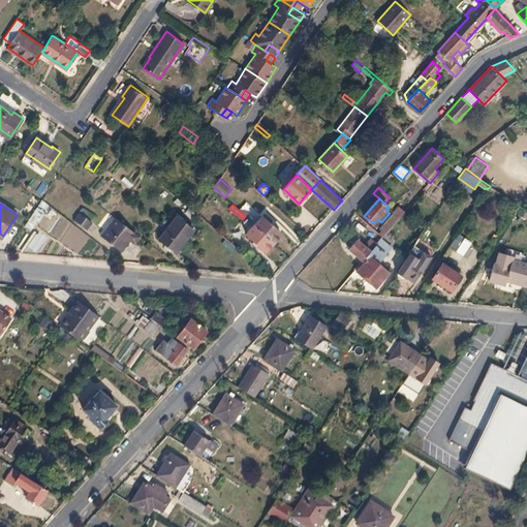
[(395,212),(400,217),(405,212),(400,207),(395,212)]
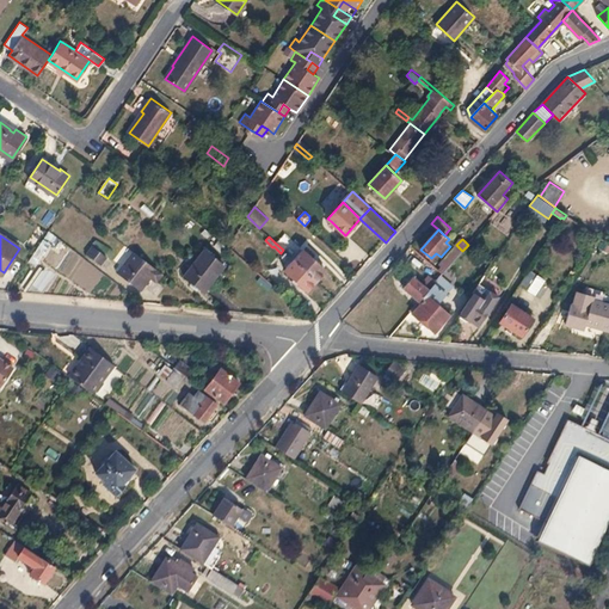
[(41,240),(29,257),(37,263),(49,245),(41,240)]
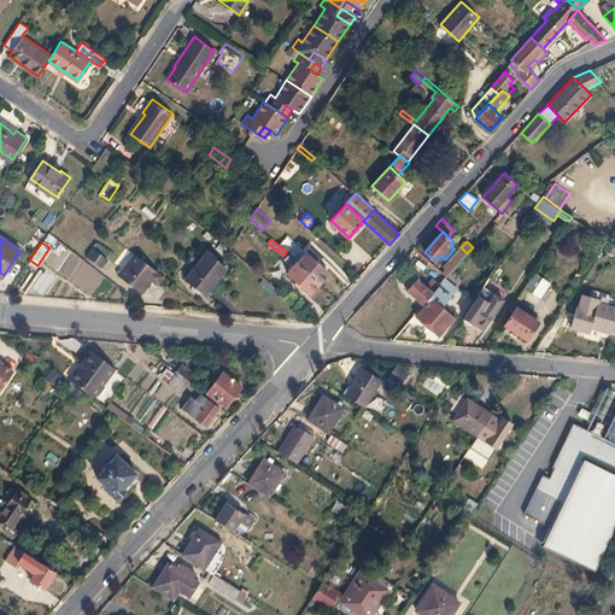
[(277,245),(286,252),(290,250),(281,242),(277,245)]
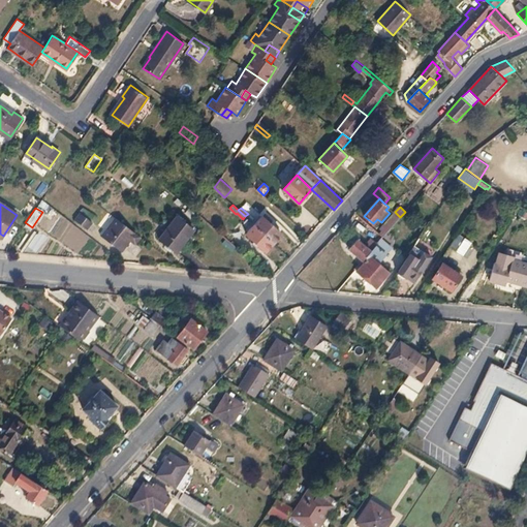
[(43,228),(61,239),(72,220),(56,210),(43,228)]
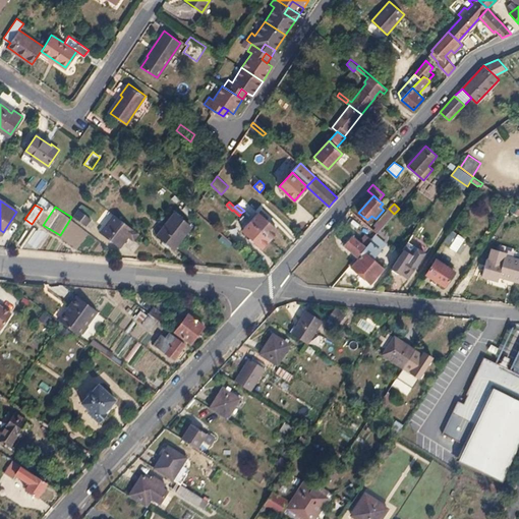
[(91,217),(79,208),(73,216),(85,224),(91,217)]
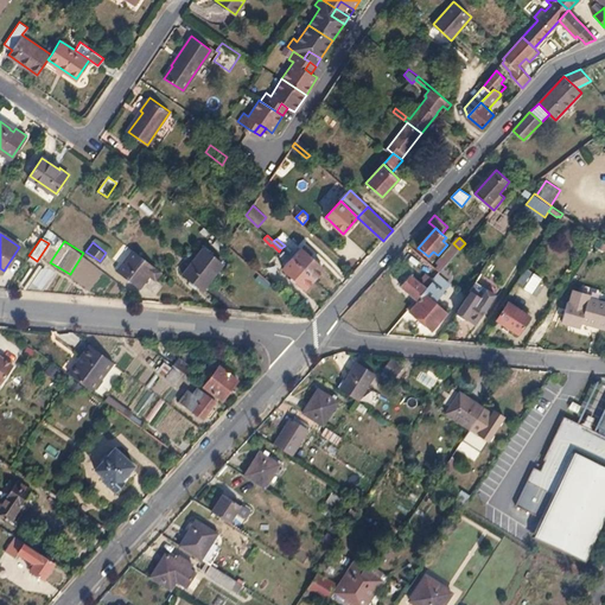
[(444,254),(451,260),(459,249),(453,243),(444,254)]
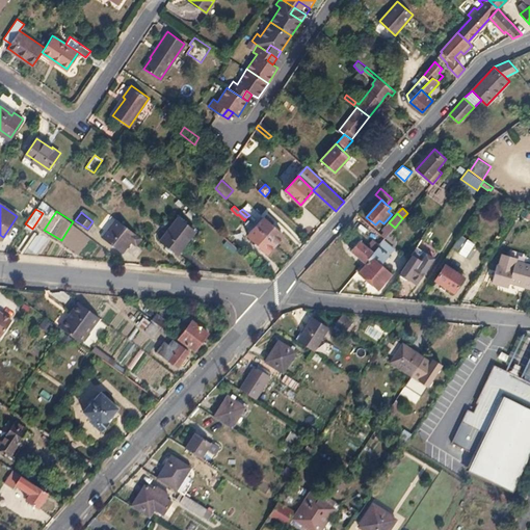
[(142,238),(121,221),(115,217),(101,235),(123,252),(130,243),(127,241),(129,238),(132,240),(137,244),(142,238)]
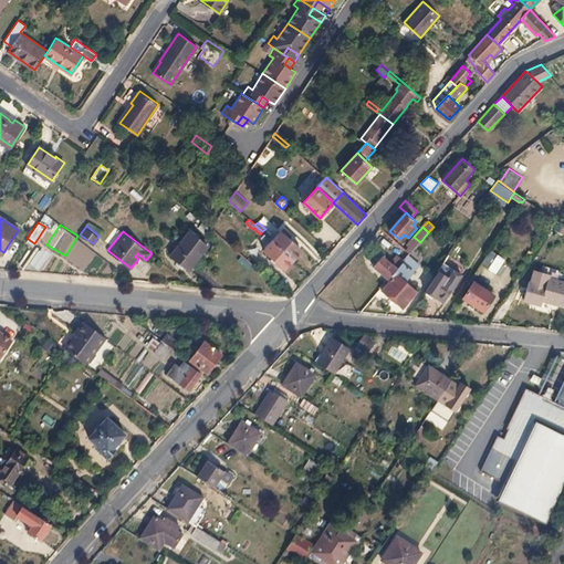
[(207,246),(189,231),(171,254),(178,260),(176,262),(181,268),(184,265),(189,269),(207,246)]
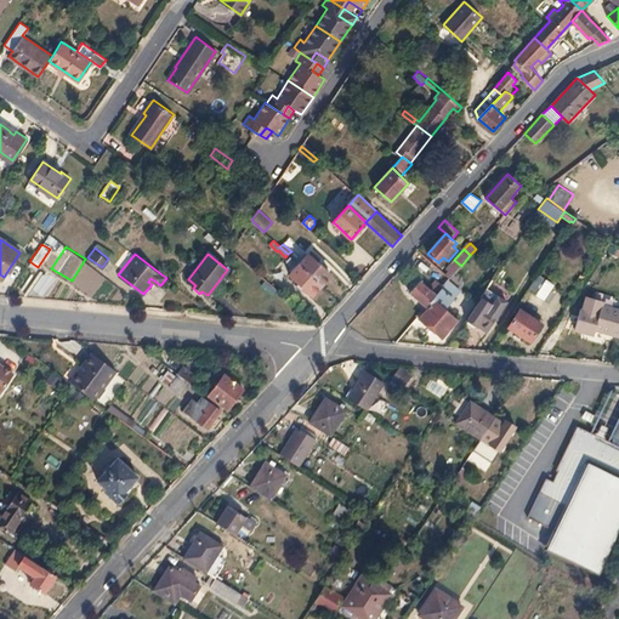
[(295,261),(299,265),(306,257),(302,254),(295,261)]
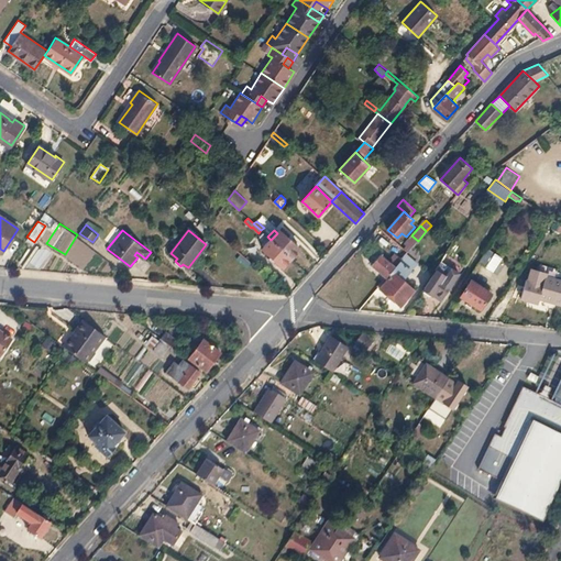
[(271,240),(292,259),(300,249),(279,230),(277,233),(271,240)]
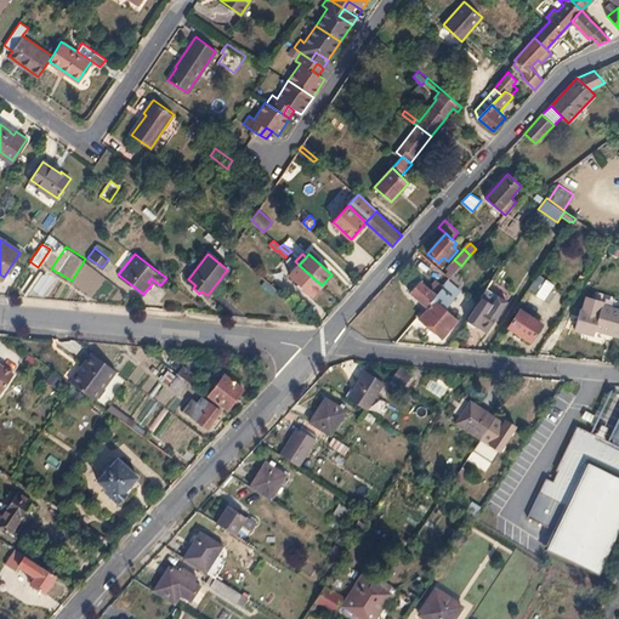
[(312,296),(322,285),(299,265),(295,261),(290,256),(287,261),(293,266),(290,268),(293,271),(289,274),(312,296)]
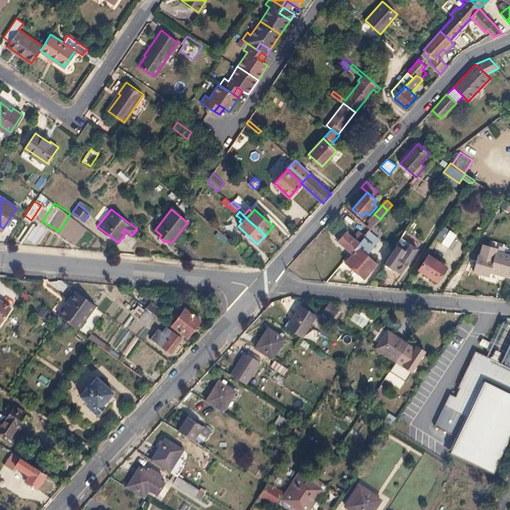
[(73,214),(59,229),(72,240),(85,225),(73,214)]
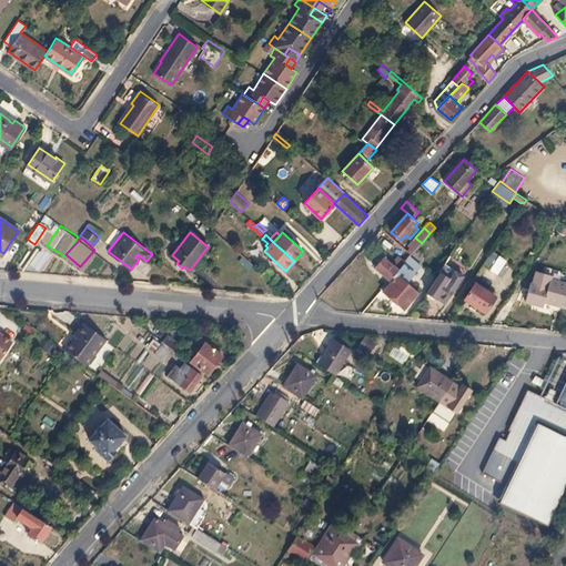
[(412,248),(415,251),(422,243),(415,238),(408,244),(412,248)]
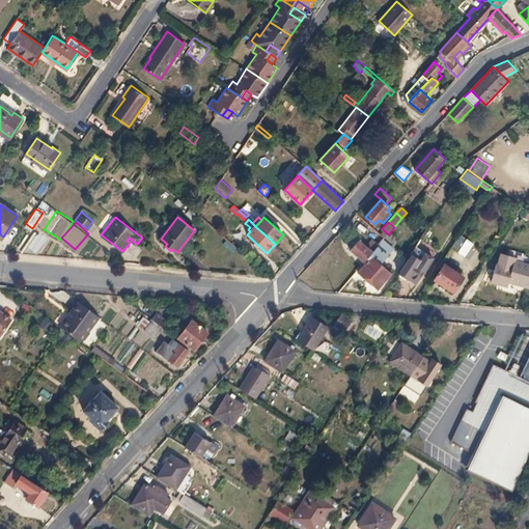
[(28,247),(37,252),(47,237),(38,231),(28,247)]
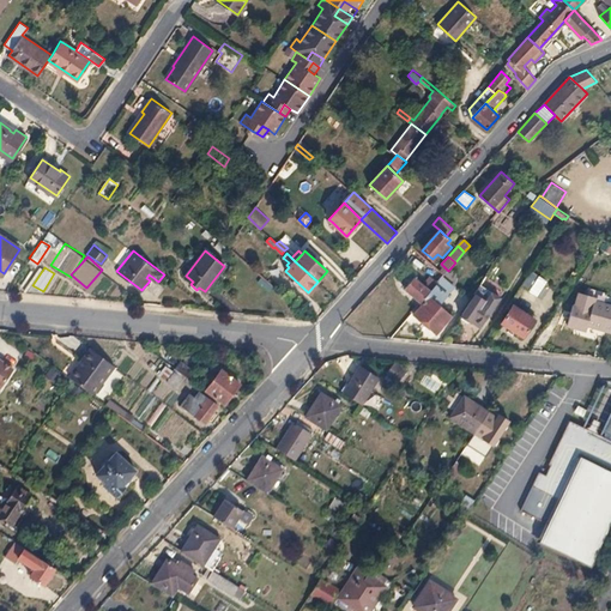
[(260,283),(272,288),(276,279),(264,276),(260,283)]
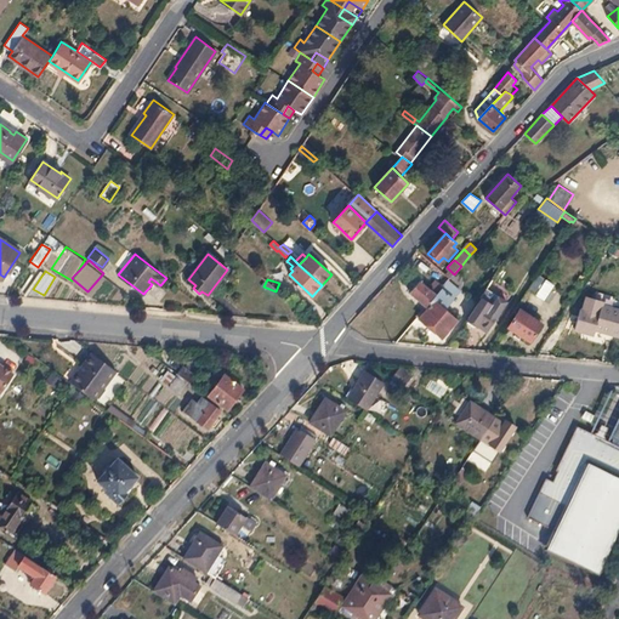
[(444,285),(436,279),(429,288),(436,295),(444,285)]
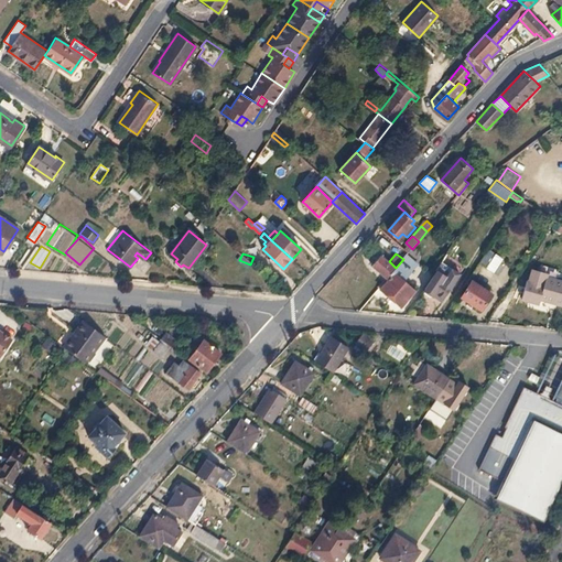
[(486,254),(474,272),(477,273),(483,265),(495,272),(504,259),(496,254),(493,258),(486,254)]
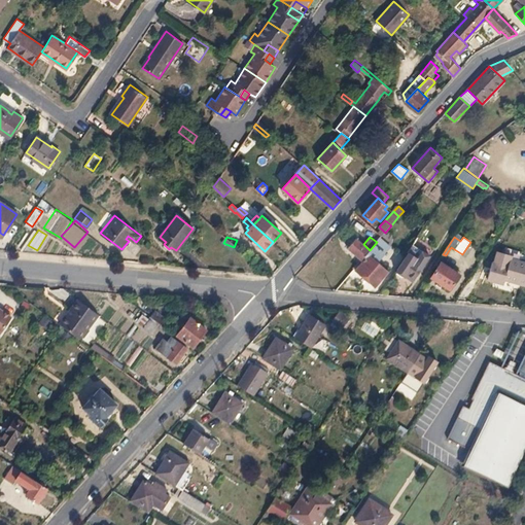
[(348,248),(361,260),(365,256),(370,250),(363,244),(355,238),(348,248)]
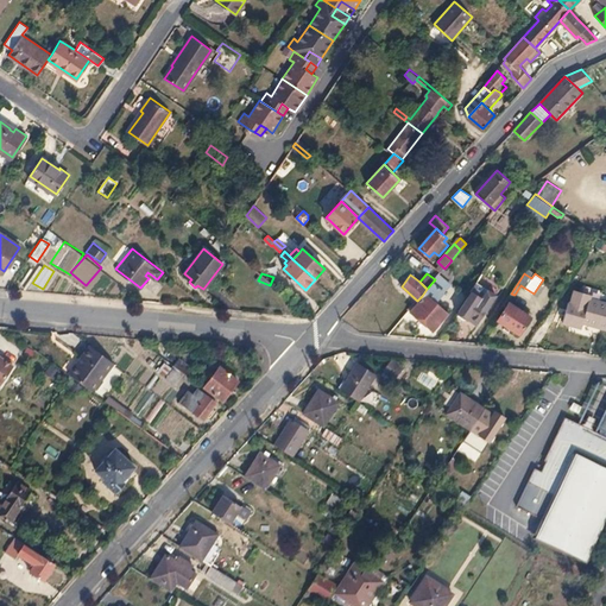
[(427,289),(422,296),(423,297),(420,302),(410,313),(433,332),(448,314),(436,303),(452,285),(439,275),(435,279),(427,289)]
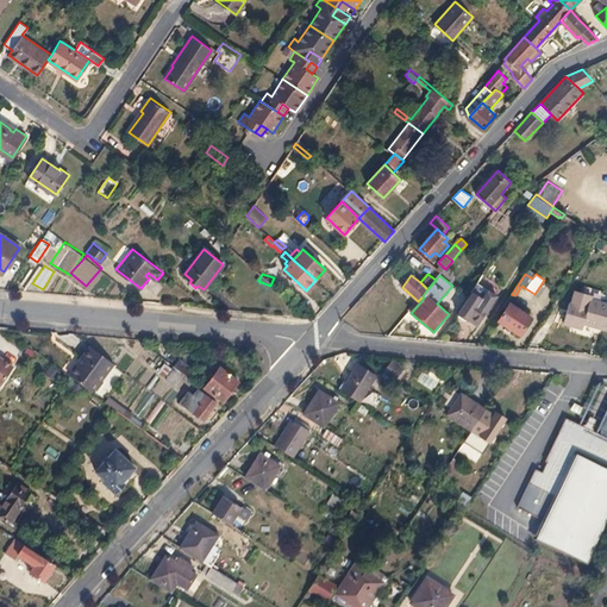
[(471,293),(458,313),(460,314),(460,317),(464,320),(467,319),(468,320),(470,317),(479,324),(496,296),(476,283),(470,292),(471,293)]
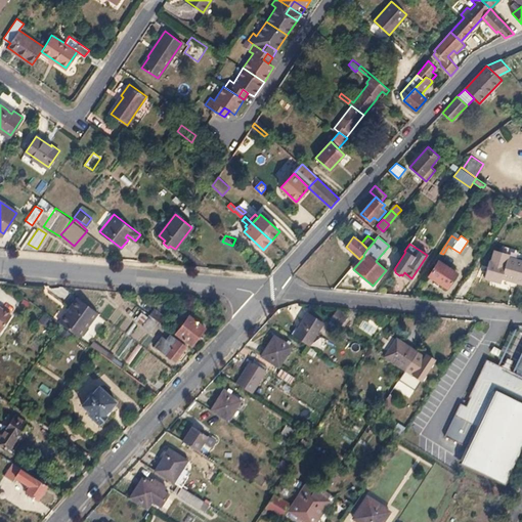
[(521,261),(508,257),(502,277),(521,283),(521,261)]
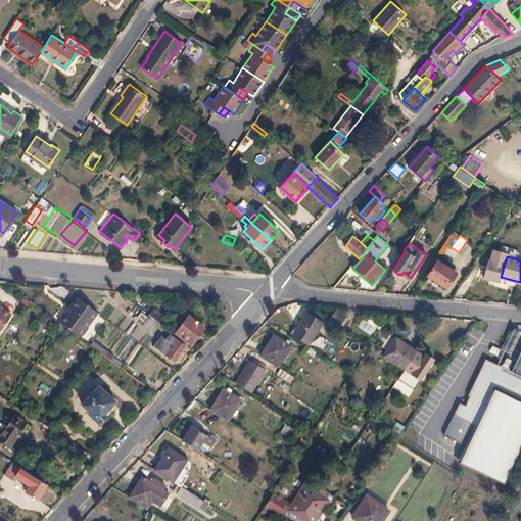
[(457,273),(451,269),(437,261),(428,275),(447,287),(457,273)]
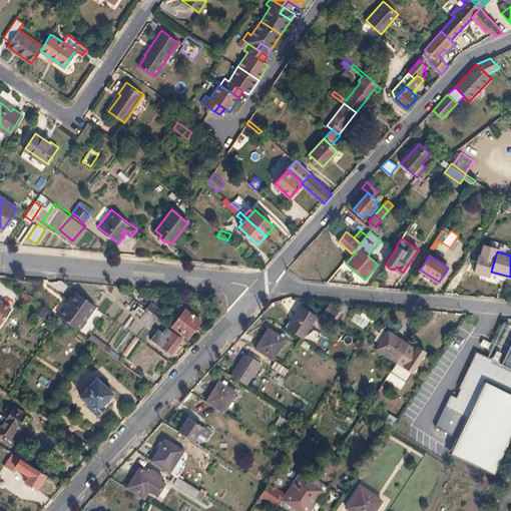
[(78,331),(95,307),(75,292),(58,316),(60,318),(78,331)]
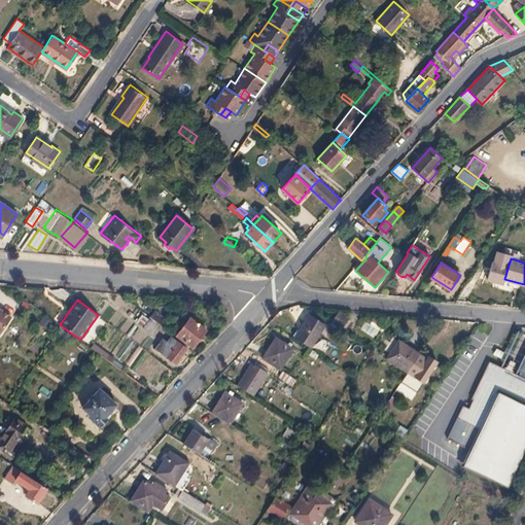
[(0,309),(0,334),(11,317),(0,309)]
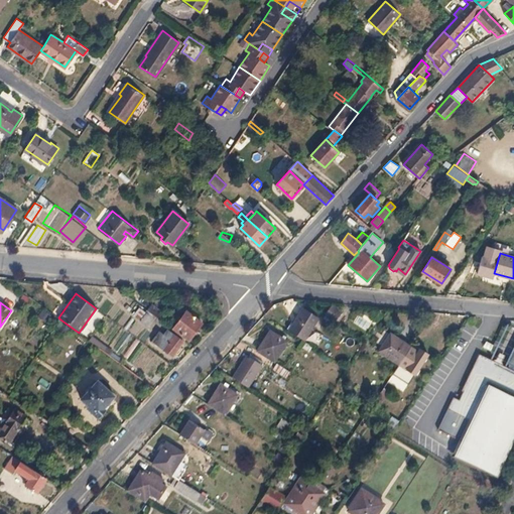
[(147,310),(158,318),(163,311),(152,303),(147,310)]
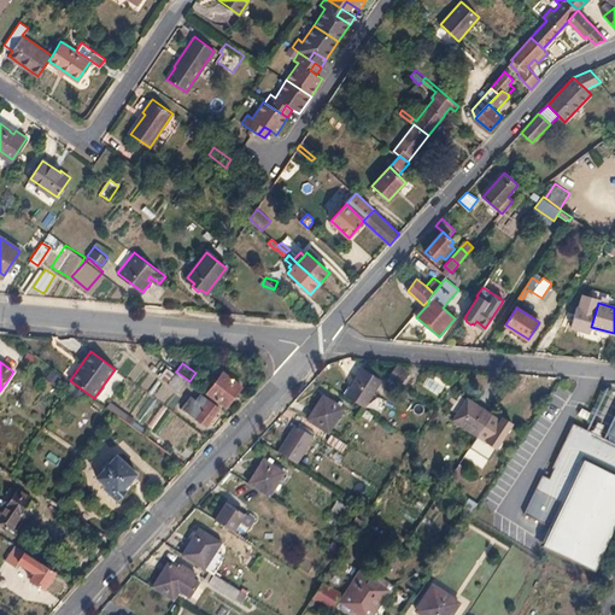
[(398,363),(388,376),(399,386),(410,373),(398,363)]
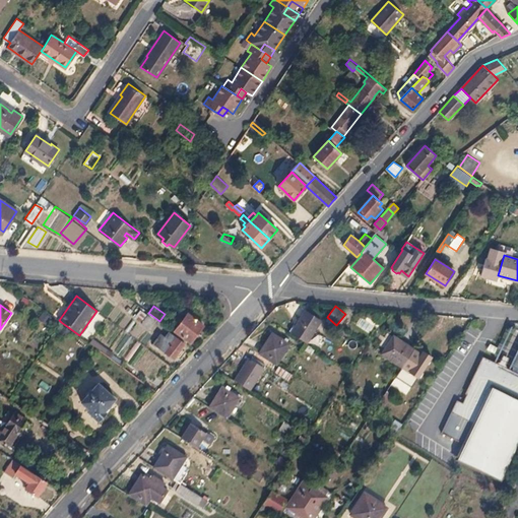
[(147,328),(153,320),(141,310),(135,318),(147,328)]
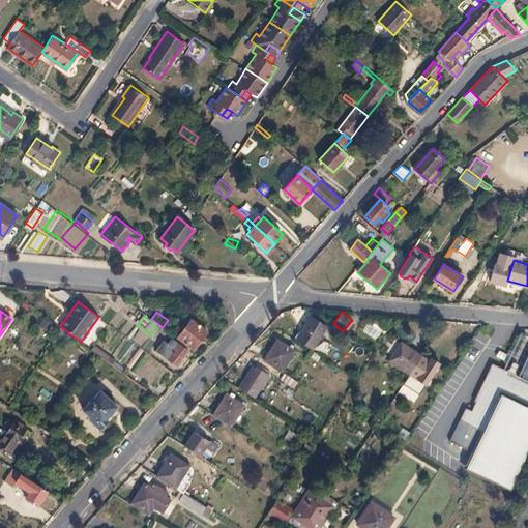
[(312,316),(297,340),(312,349),(327,326),(312,316)]
